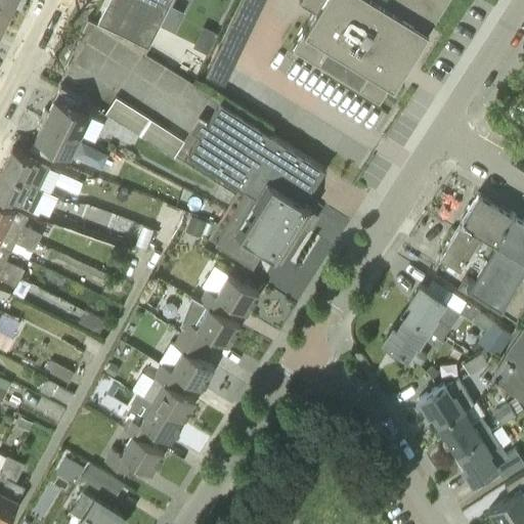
[(0,0),(0,5),(10,10),(14,0),(0,0)]
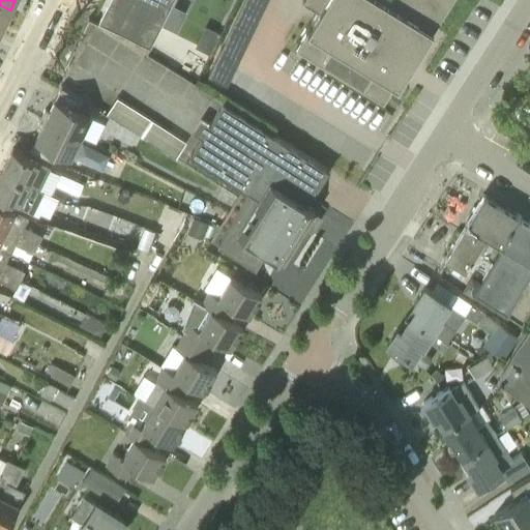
[(109,0),(97,23),(149,48),(168,10),(173,0),(109,0)]
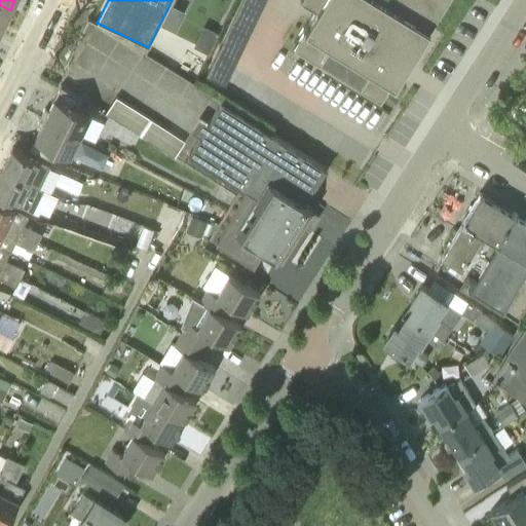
[(294,42),(380,96),(391,78),(395,80),(397,76),(393,74),(403,59),(406,61),(443,0),(307,0),(316,5),(294,42)]
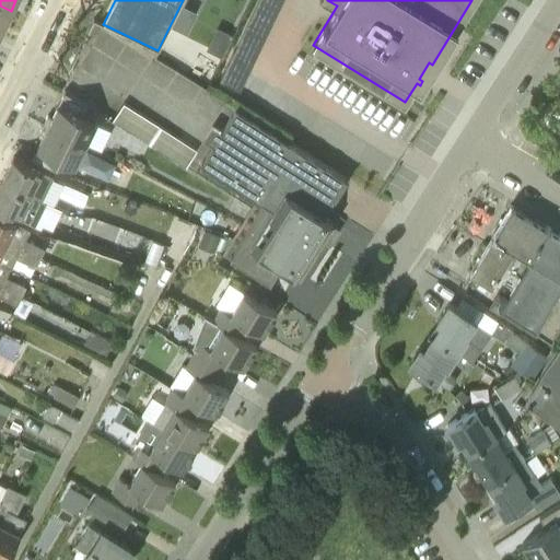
[(0,6),(0,33),(11,11),(0,6)]
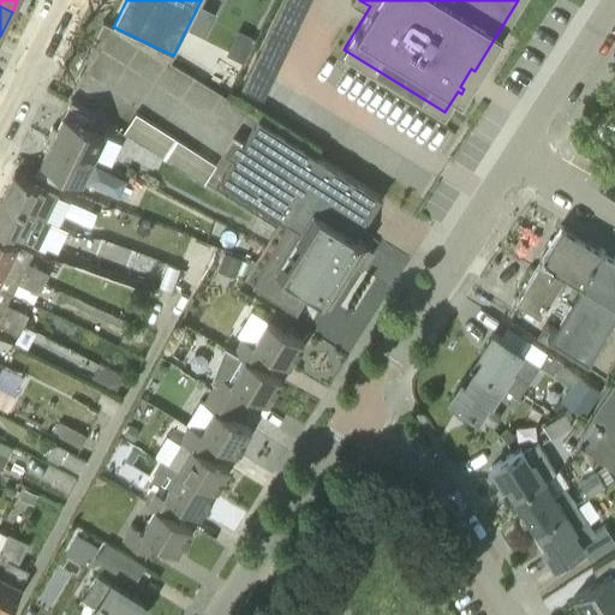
[(255,36),(239,29),(227,53),(244,60),(255,36)]
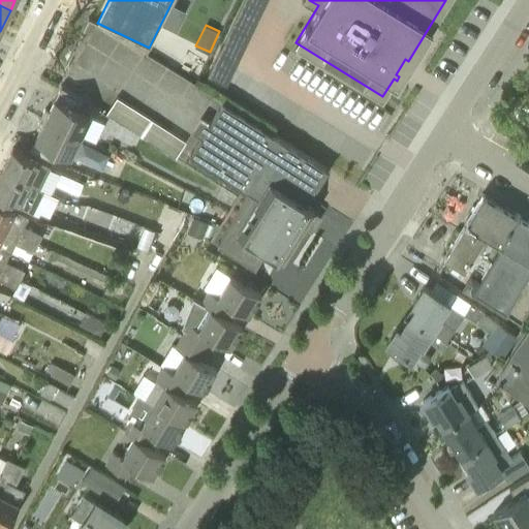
[(40,117),(80,135),(89,116),(78,110),(83,99),(60,86),(49,111),(43,109),(40,117)]
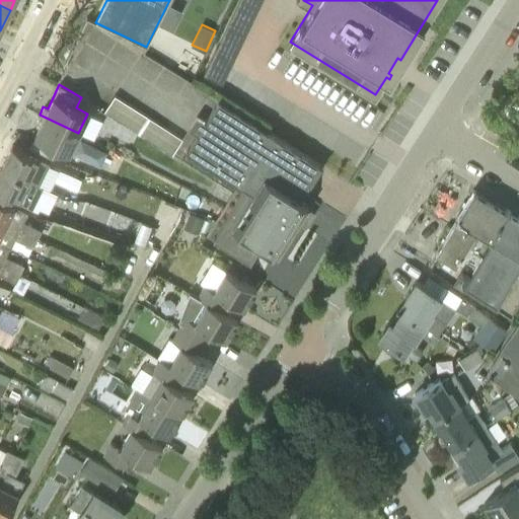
[(157,144),(166,129),(116,95),(105,110),(157,144)]
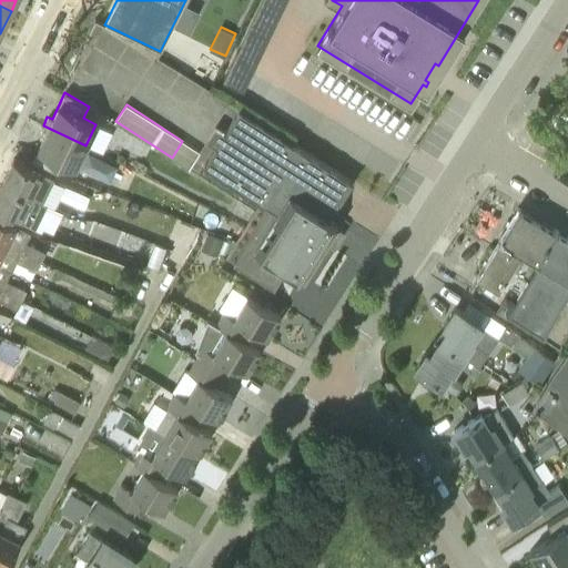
[(352,183),(239,111),(224,133),(214,128),(206,141),(216,148),(203,168),(267,209),(233,263),(274,288),(285,270),(303,282),(327,244),(326,243),(336,227),(337,227),(338,225),(330,220),(352,183)]
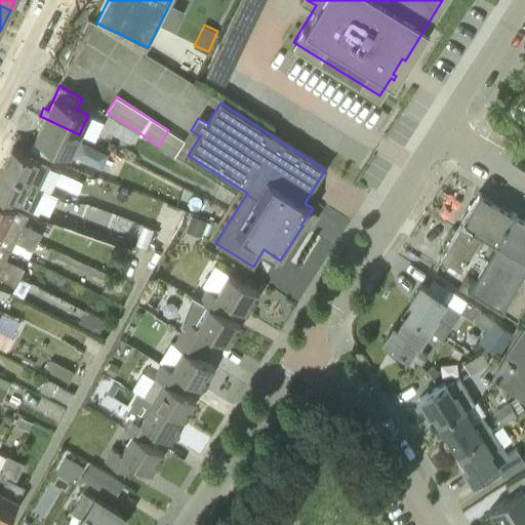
[(70,154),(79,134),(40,116),(36,123),(40,125),(29,149),(52,159),(57,149),(70,154)]
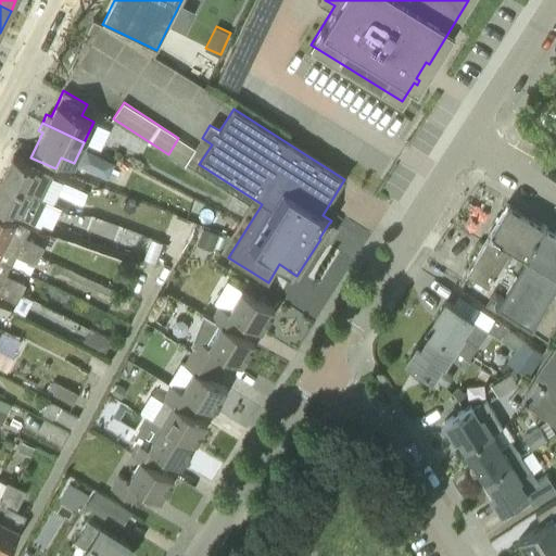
[(81,147),(74,163),(106,179),(116,163),(81,147)]
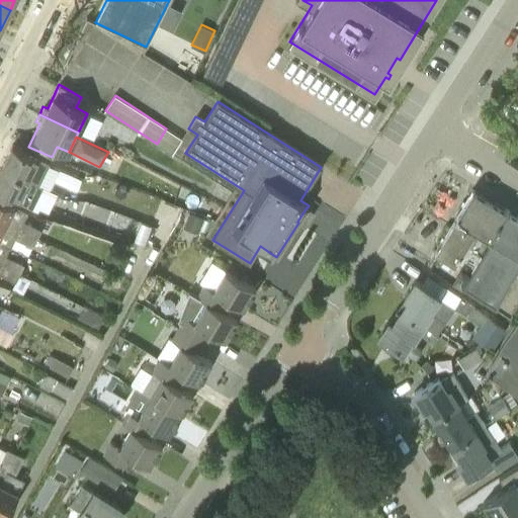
[(12,145),(2,167),(38,185),(39,183),(45,186),(55,166),(12,145)]
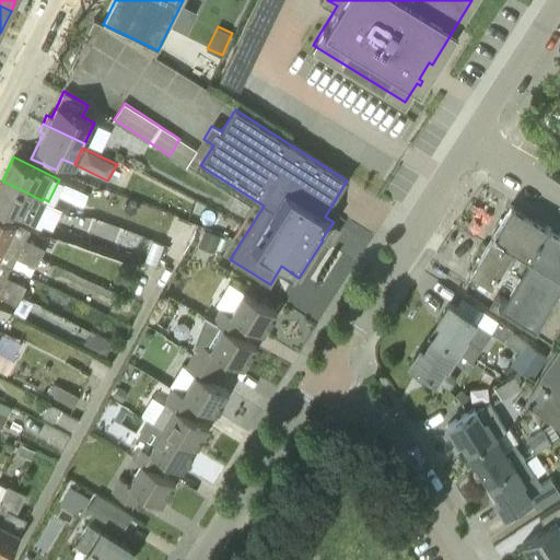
[(0,185),(0,208),(20,219),(35,225),(46,202),(42,200),(2,181),(0,185)]
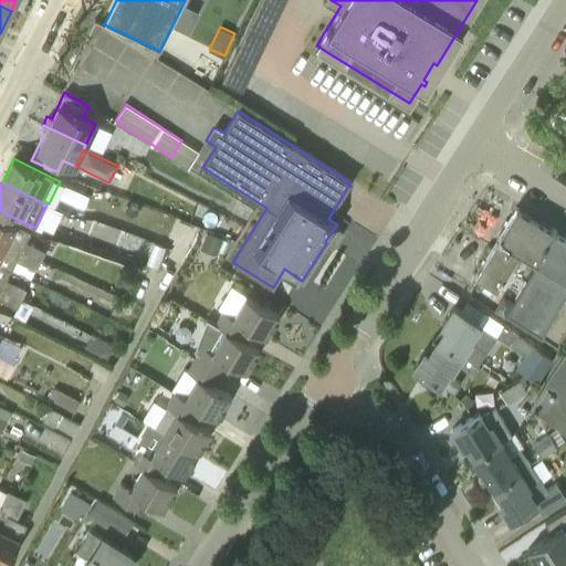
[(53,208),(67,216),(73,205),(59,198),(53,208)]
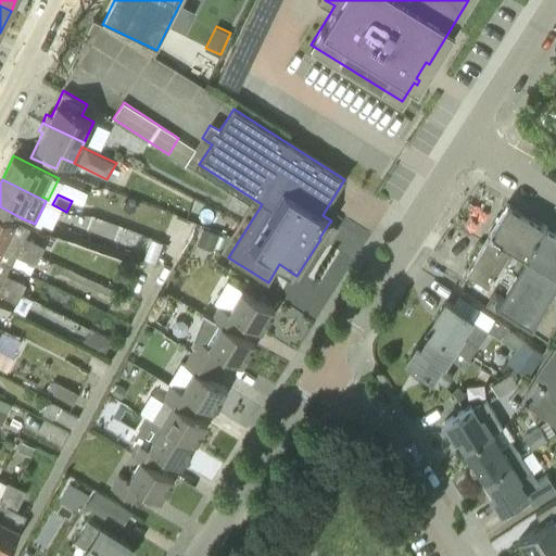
[(543,226),(507,204),(480,249),(517,270),(543,226)]
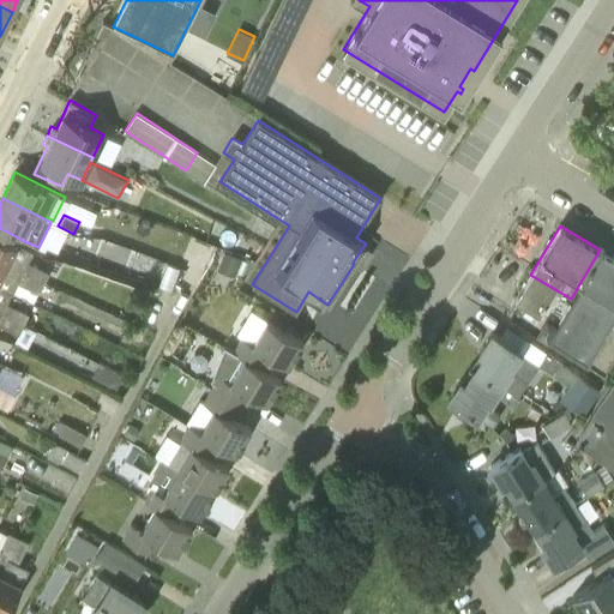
[(0,260),(44,282),(49,272),(28,262),(34,250),(0,233),(0,260)]
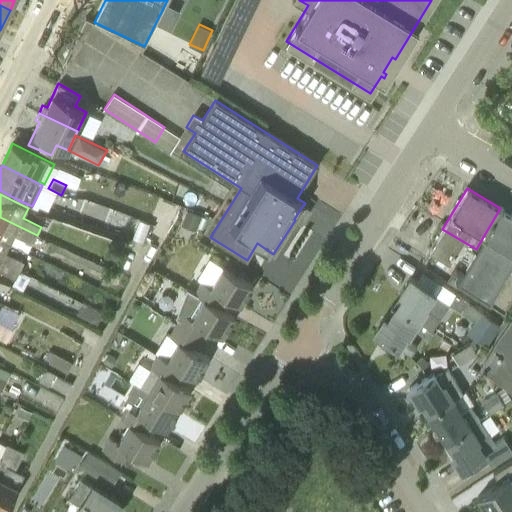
[(503,311),(511,296),(511,214),(500,208),(476,249),(456,283),(503,311)]
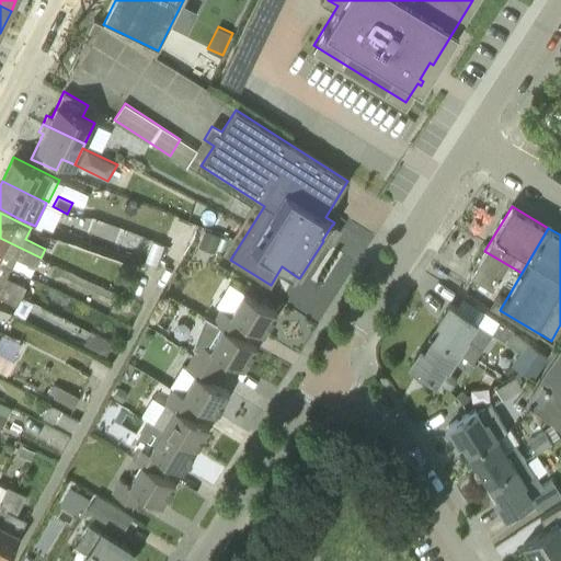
[(220,237),(205,230),(198,245),(215,252),(220,237)]
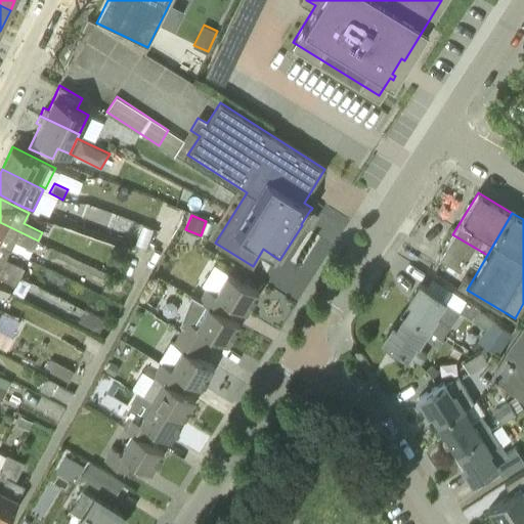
[(33,251),(38,241),(0,222),(0,244),(10,249),(30,258),(33,251)]
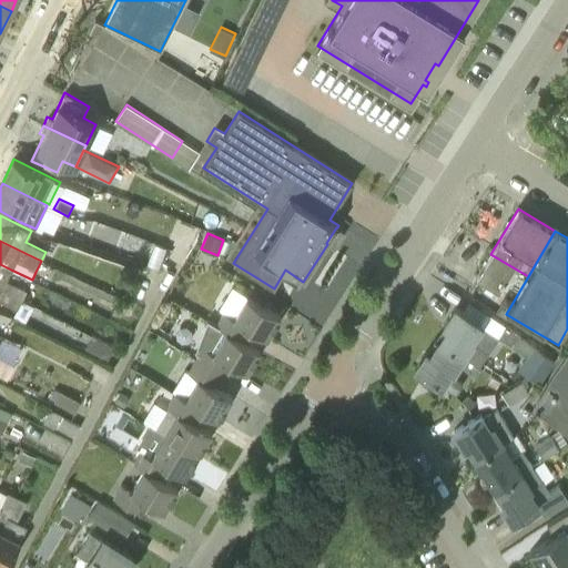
[(528,276),(490,254),(469,290),(472,293),(506,314),(528,276)]
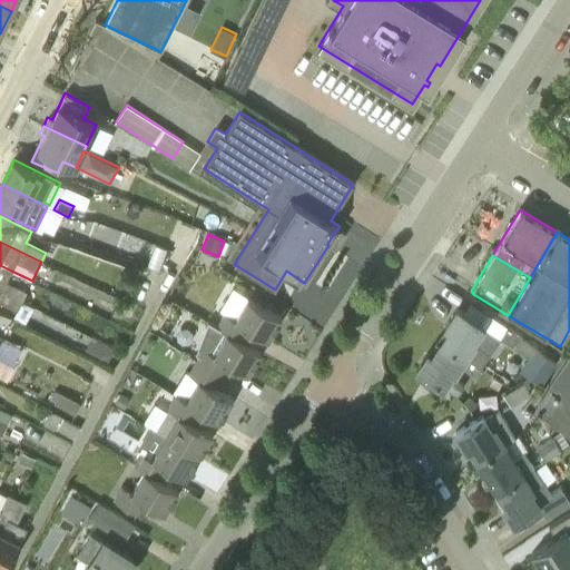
[(7,282),(11,271),(0,265),(0,288),(22,300),(27,292),(7,282)]
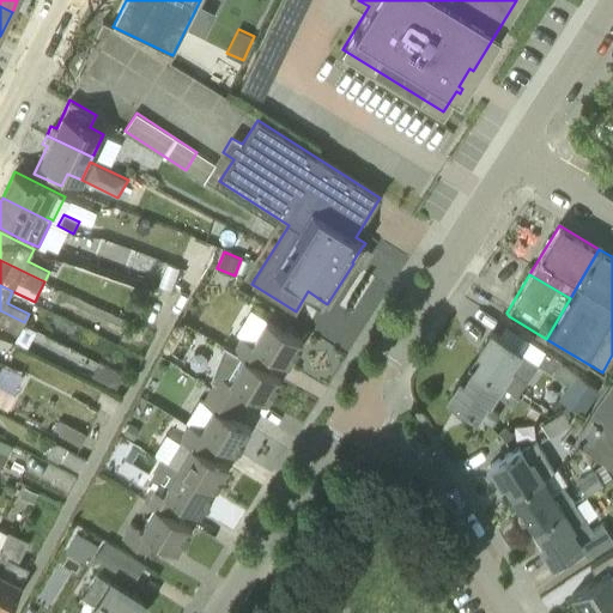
[(0,325),(18,334),(24,322),(0,310),(0,325)]
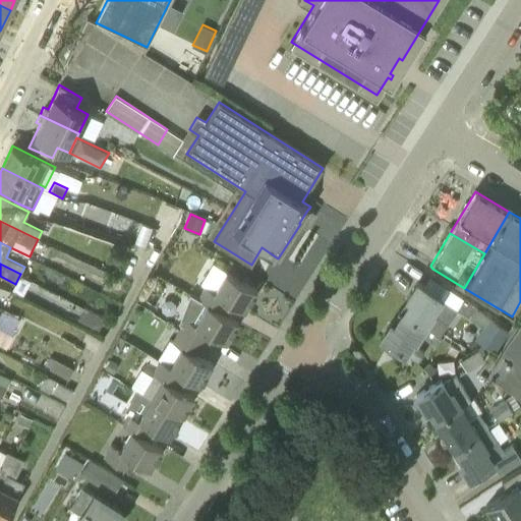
[(206,287),(198,298),(221,311),(227,301),(244,311),(257,290),(227,272),(215,292),(206,287)]
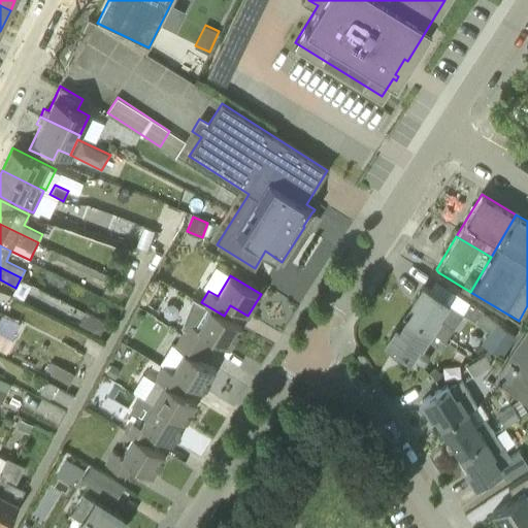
[(408,318),(432,333),(441,319),(439,317),(441,315),(453,322),(460,310),(476,322),(483,311),(455,293),(449,303),(423,287),(411,302),(416,305),(408,318)]
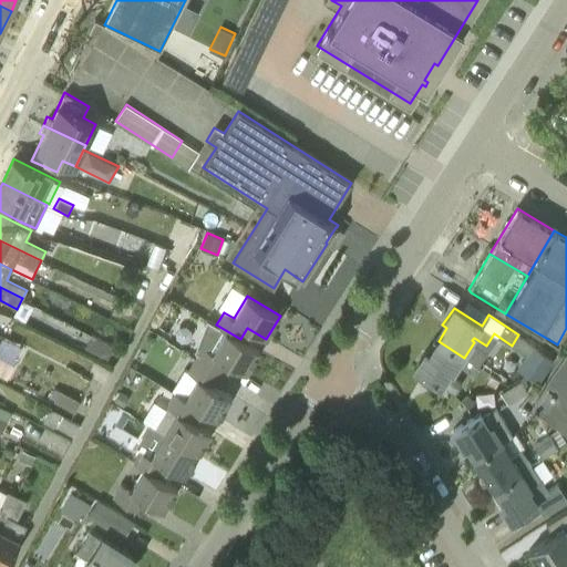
[(259,351),(247,343),(240,339),(216,325),(216,326),(207,320),(206,321),(195,352),(198,354),(195,360),(219,374),(227,362),(233,366),(246,373),(259,351)]
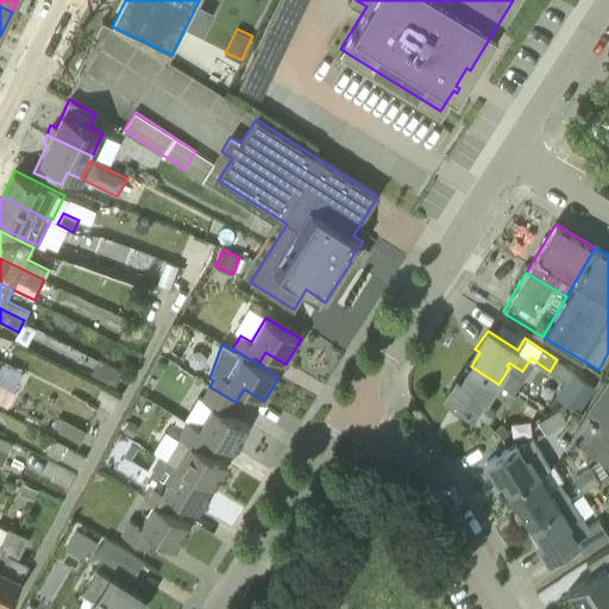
[(608,352),(598,370),(607,374),(569,438),(608,459),(608,352)]
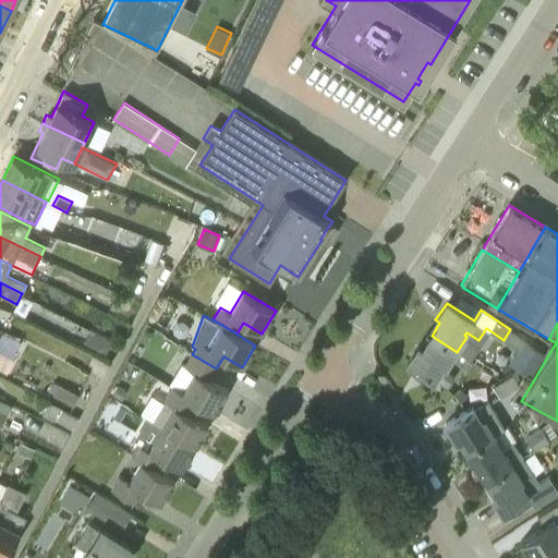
[(107,352),(113,339),(92,328),(85,341),(107,352)]
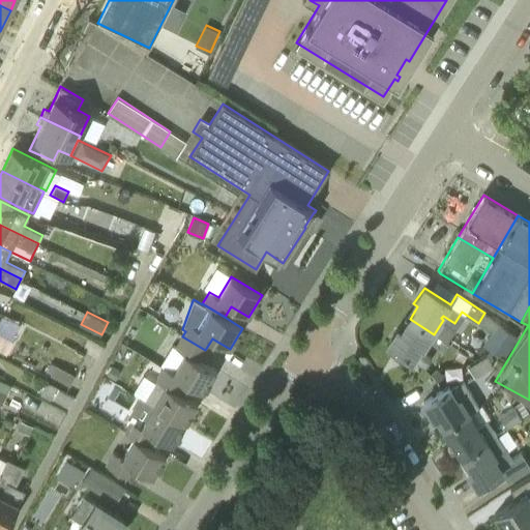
[(424,350),(434,334),(410,319),(402,331),(398,328),(387,345),(413,361),(412,361),(425,371),(432,357),(420,351),(421,348),(424,350)]
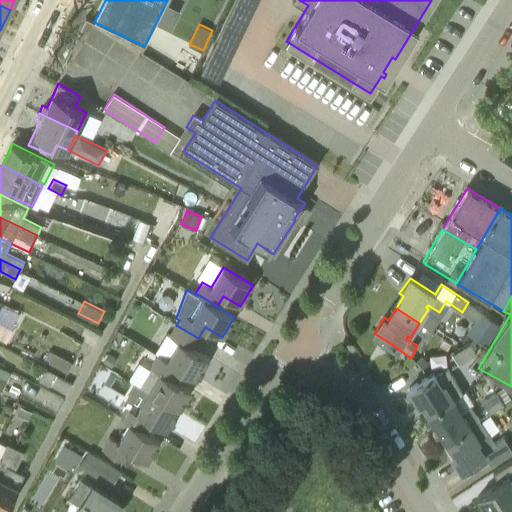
[(192,349),(198,338),(176,325),(169,336),(178,342),(167,361),(179,369),(197,379),(209,359),(192,349)]
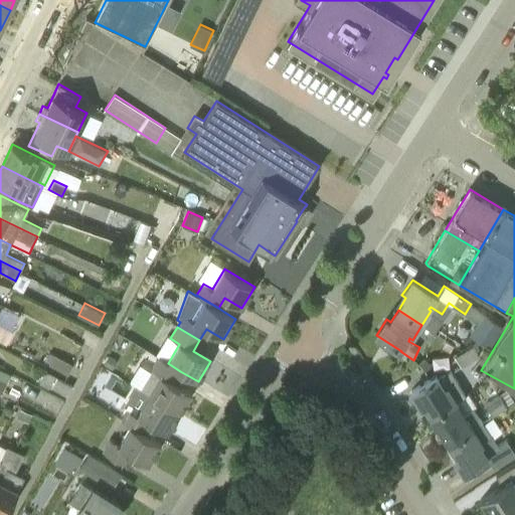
[(426,338),(432,342),(437,336),(431,331),(426,338)]
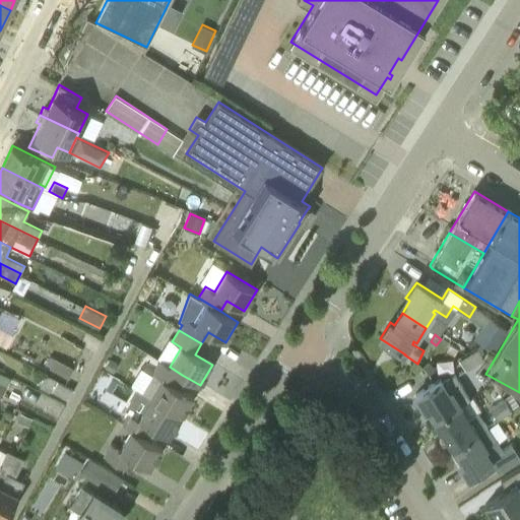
[(454,356),(458,349),(451,344),(447,351),(454,356)]
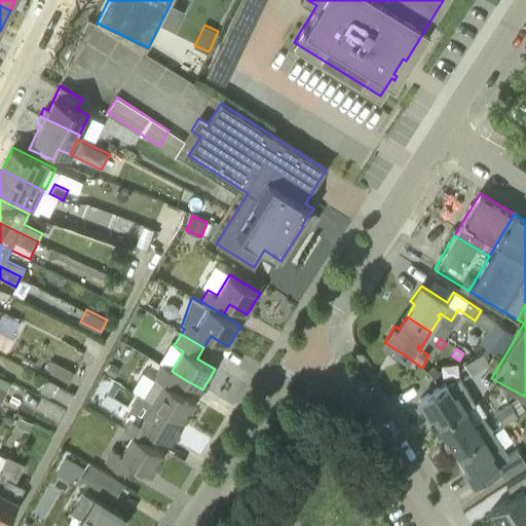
[(471,375),(490,364),(484,353),(464,366),(471,375)]
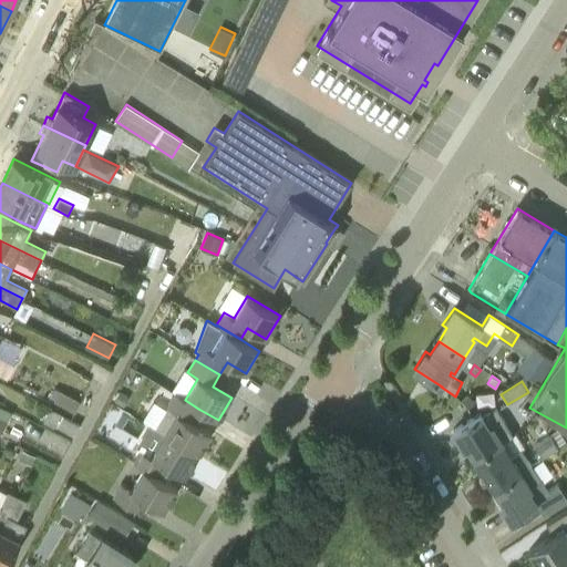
[(80,401),(59,390),(53,400),(75,411),(80,401)]
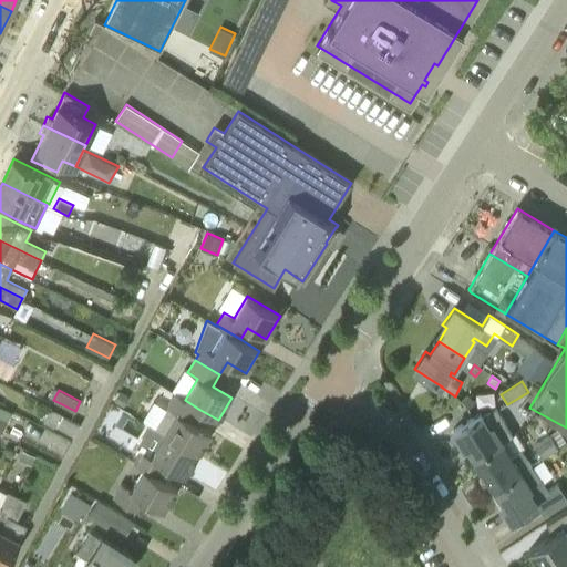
[(124,406),(130,397),(120,391),(114,401),(124,406)]
